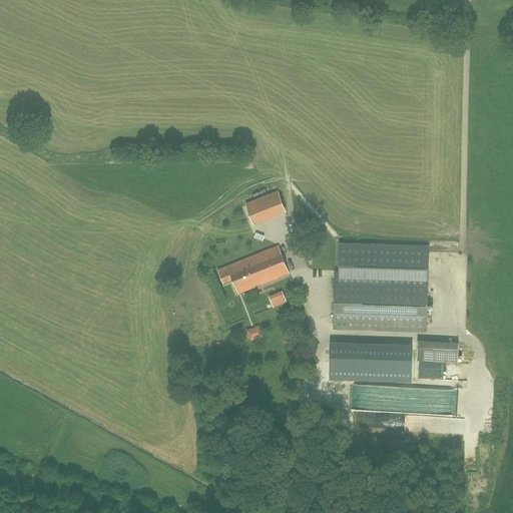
[(278,191),(246,204),(254,223),(286,211),(278,191)]
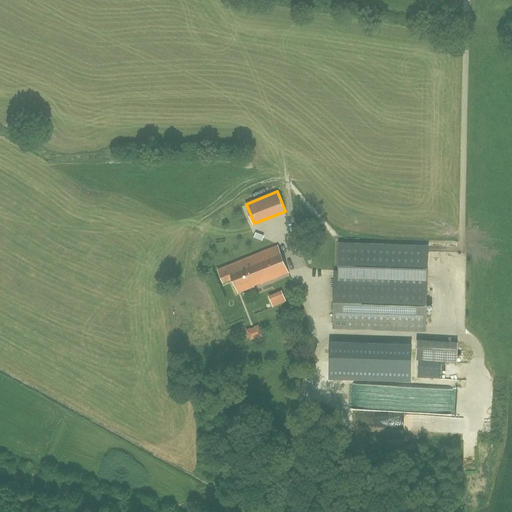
[(340,244),(339,272),(335,272),(333,328),(426,331),(428,246),(340,244)]
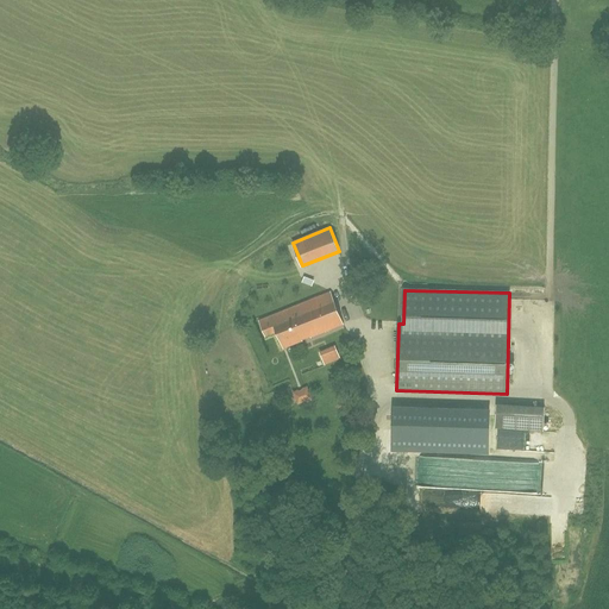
[(331,293),(259,320),(265,337),(277,332),(283,347),(343,325),(331,293)]
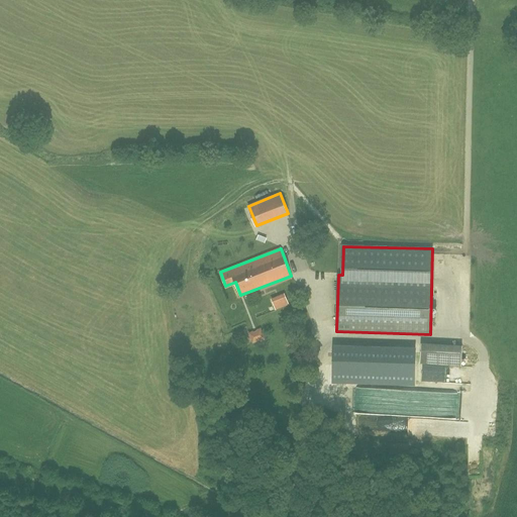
[(269,298),(274,309),(288,303),(283,292),(269,298)]
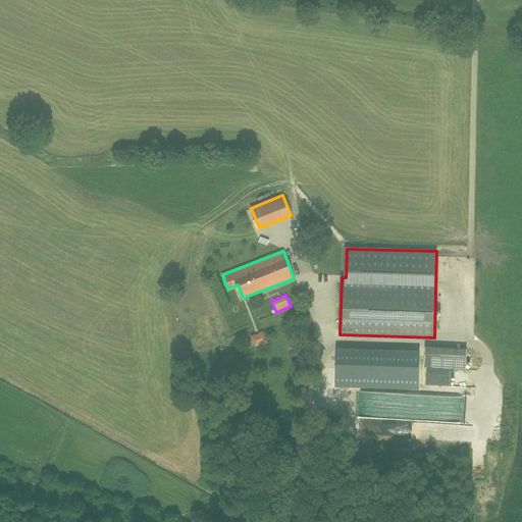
[(251,335),(255,346),(266,341),(262,330),(251,335)]
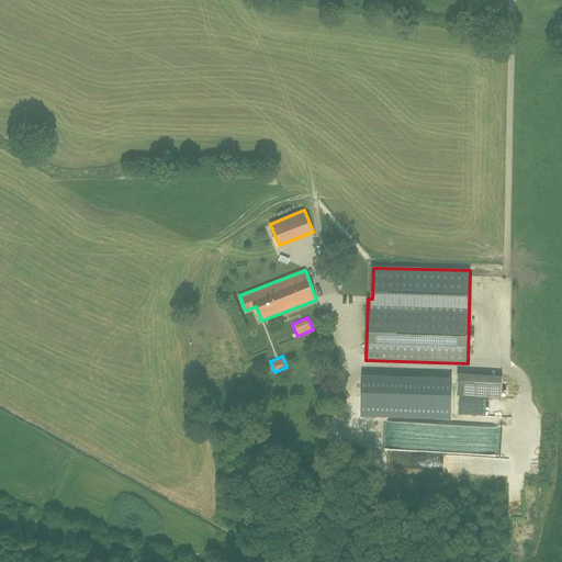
[(451,384),(363,382),(362,416),(450,418),(451,384)]
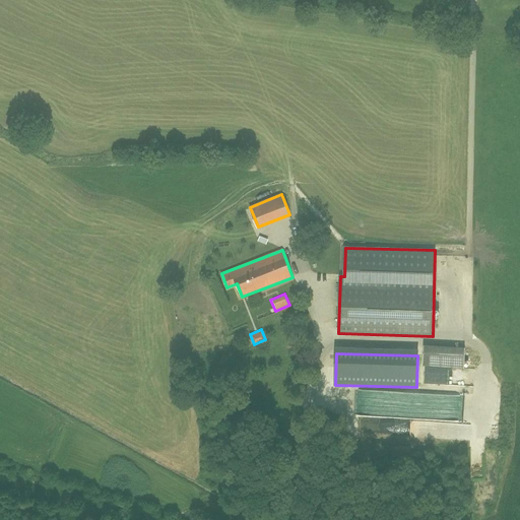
[(390,397),(391,391),(358,389),(356,410),(366,410),(366,412),(379,412),(380,405),(379,405),(380,396),(390,397)]
